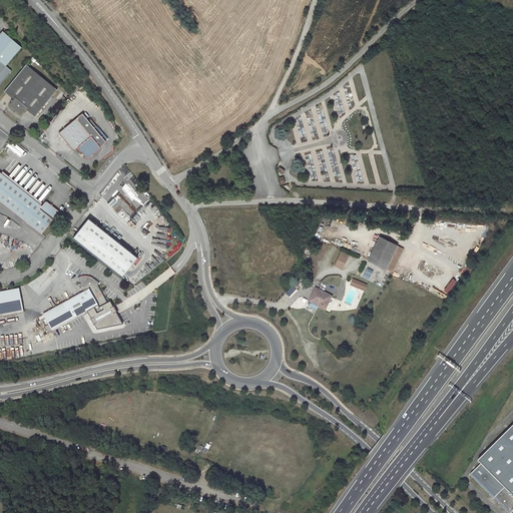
[(0,60),(6,66),(22,48),(2,31),(0,33),(0,60)]
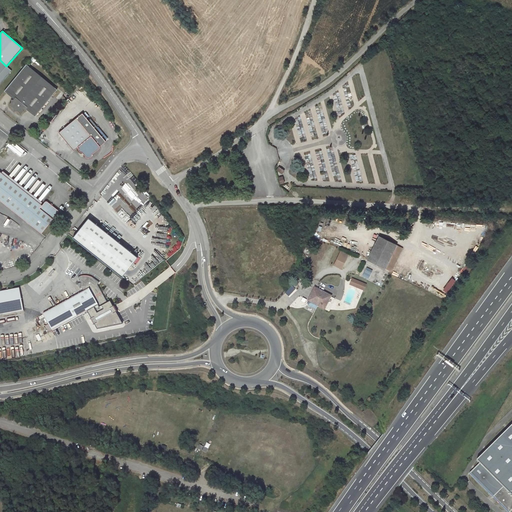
[(0,60),(0,83),(12,71),(6,66),(0,60)]
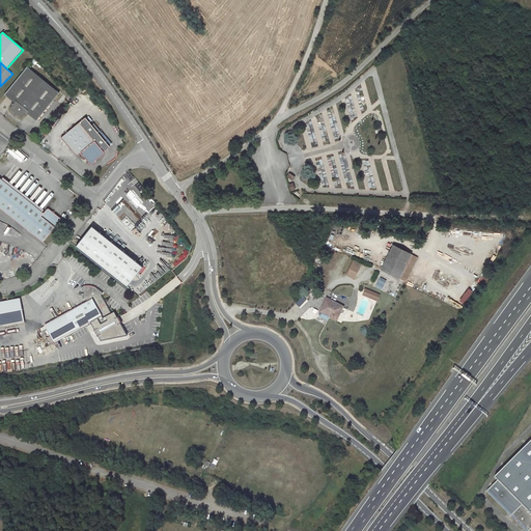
[(14,113),(16,115),(18,115),(22,118),(24,115),(24,113),(26,113),(36,120),(59,93),(27,66),(4,94),(15,103),(14,103),(11,104),(11,106),(9,108),(14,111),(14,113)]
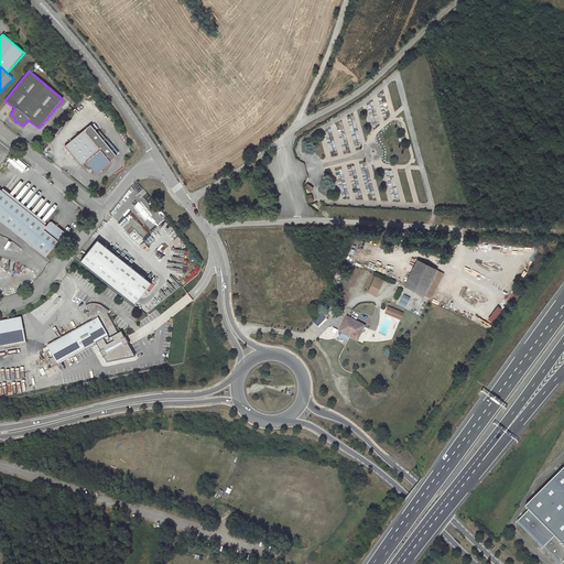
[(65,145),(80,165),(86,162),(87,163),(86,165),(88,167),(90,167),(95,173),(99,174),(101,172),(101,170),(110,163),(110,161),(117,155),(90,125),(65,145)]
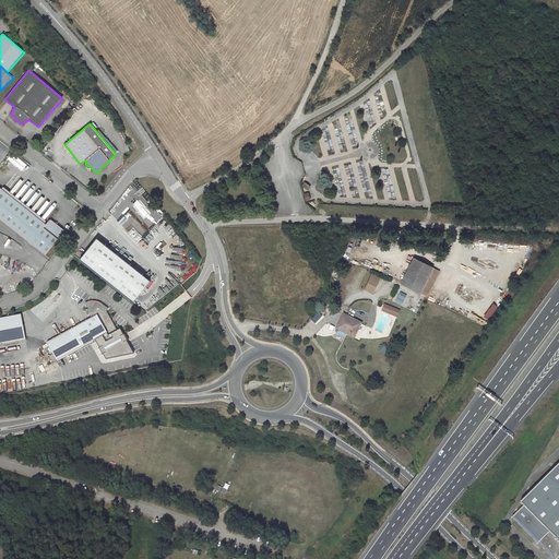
[(0,218),(45,254),(58,239),(63,232),(63,229),(51,219),(49,219),(46,224),(0,187),(0,218)]
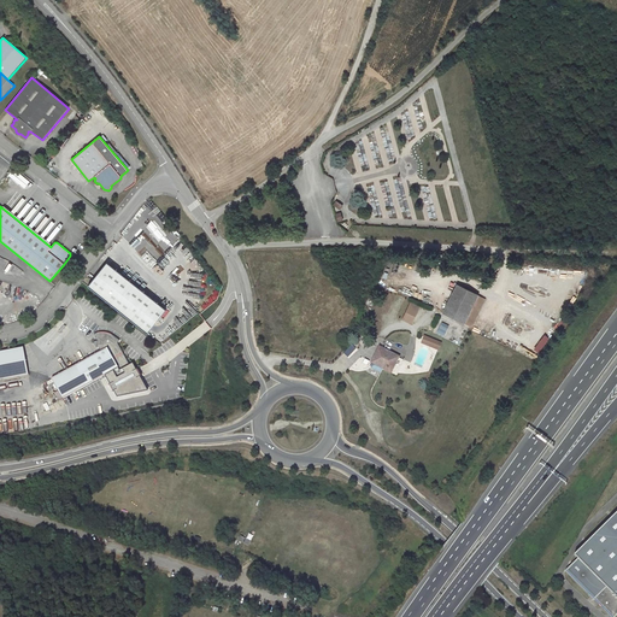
[(166,235),(154,222),(147,228),(152,233),(154,235),(159,241),(166,235)]
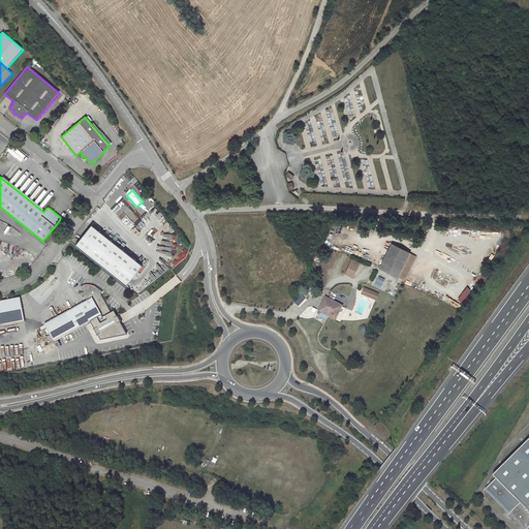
[(74,246),(126,286),(142,266),(91,225),(74,246)]
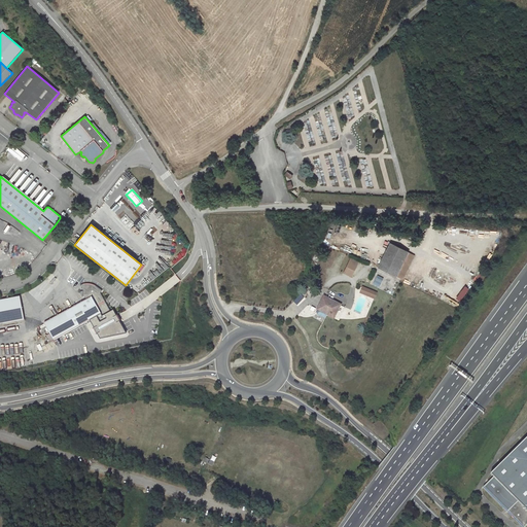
[(409,252),(389,243),(378,267),(396,276),(408,252),(409,252)]
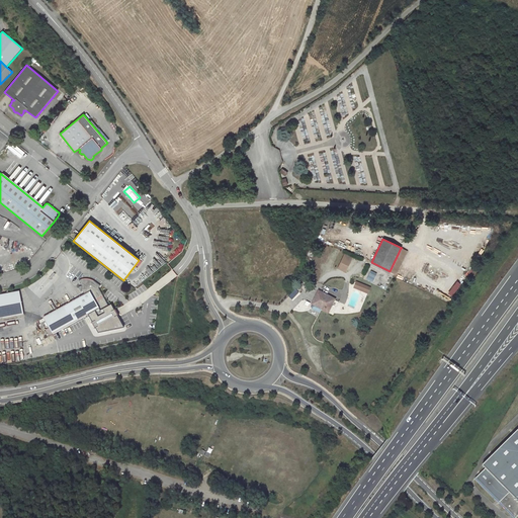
[(397,269),(399,270),(408,251),(401,248),(390,271),(395,274),(397,269)]
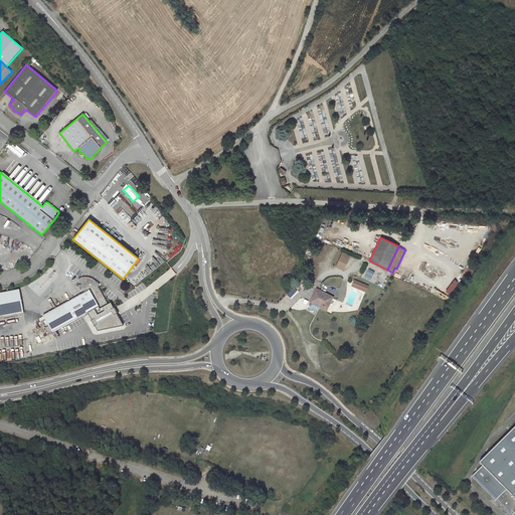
[(365,279),(371,281),(374,272),(368,270),(365,279)]
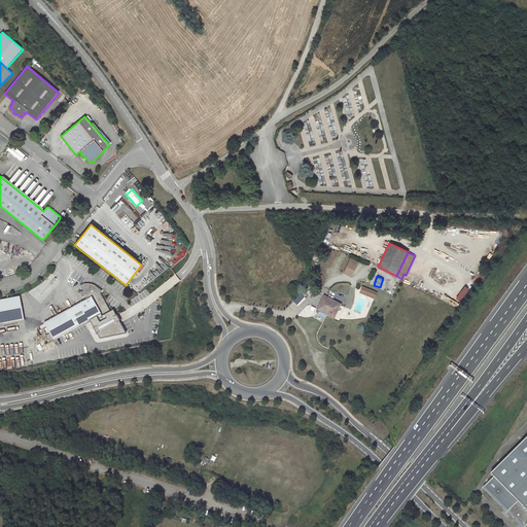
[(100,293),(102,291),(96,286),(94,285),(88,284),(84,284),(80,285),(83,291),(82,296),(84,296),(85,301),(64,312),(73,329),(101,314),(97,307),(105,302),(100,293)]
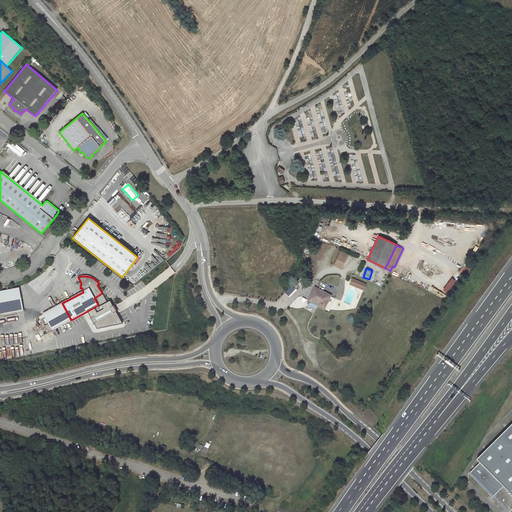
[(365,285),(352,279),(351,283),(356,285),(357,285),(358,287),(358,288),(363,290),(365,285)]
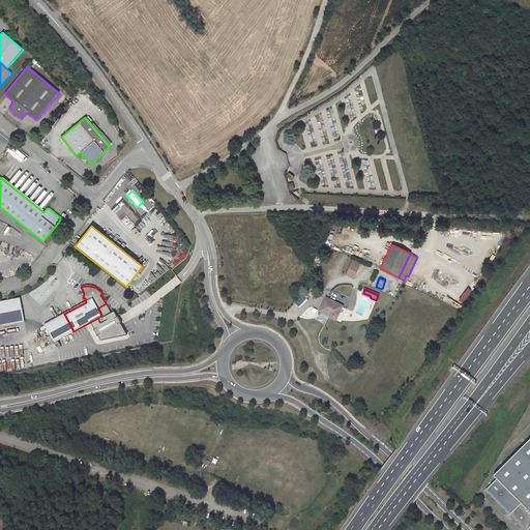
[(302,296),(295,303),(298,307),(306,299),(302,296)]
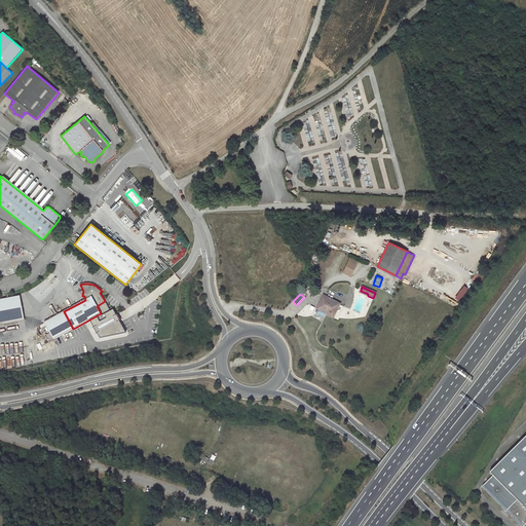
[(340,304),(323,296),(316,309),(327,313),(327,314),(328,312),(334,315),(340,304)]
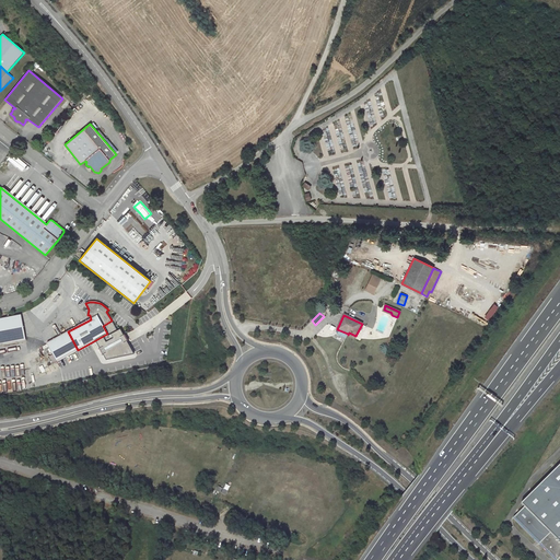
[(78,350),(68,331),(47,343),(57,362),(78,350)]
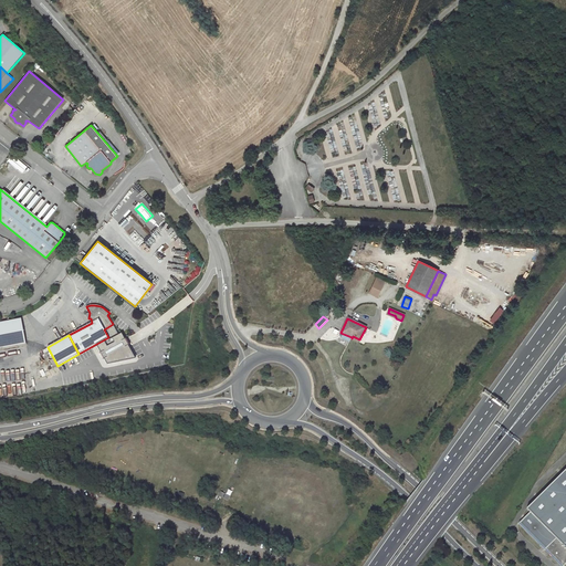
[(565,471),(526,511),(530,514),(517,525),(558,565),(564,565),(565,565),(565,471)]
